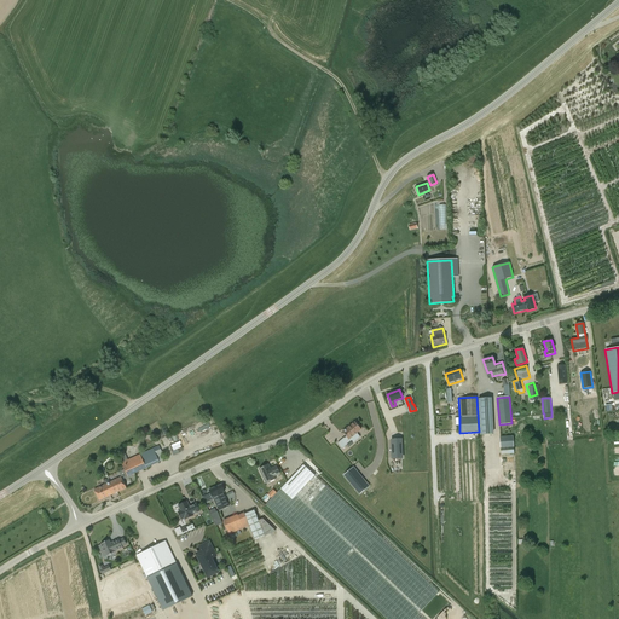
[(478,399),(480,434),(492,434),(491,399),(478,399)]
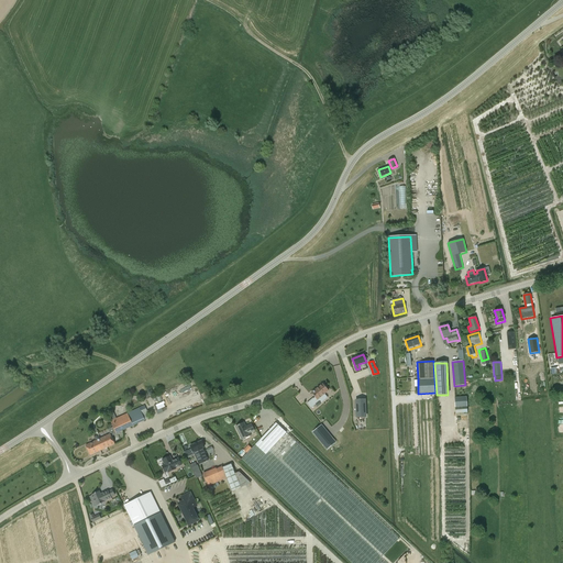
[(315,400),(313,399),(307,404),(310,408),(316,405),(318,407),(321,404),(319,401),(318,400),(329,390),(326,387),(326,386),(324,384),(323,384),(316,389),(311,393),(316,398),(315,400)]
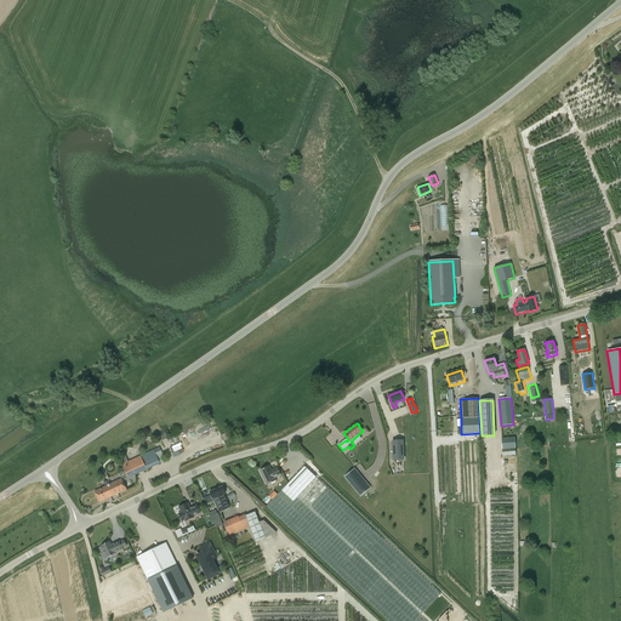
[(501,438),(502,445),(502,450),(502,456),(516,455),(516,449),(514,437),(501,438)]
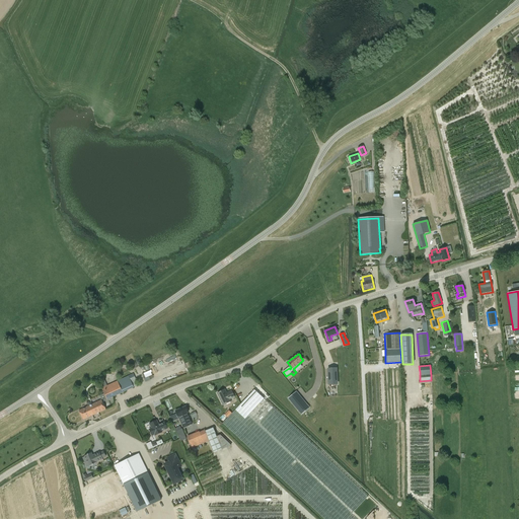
[(327,368),(328,385),(338,384),(338,368),(327,368)]
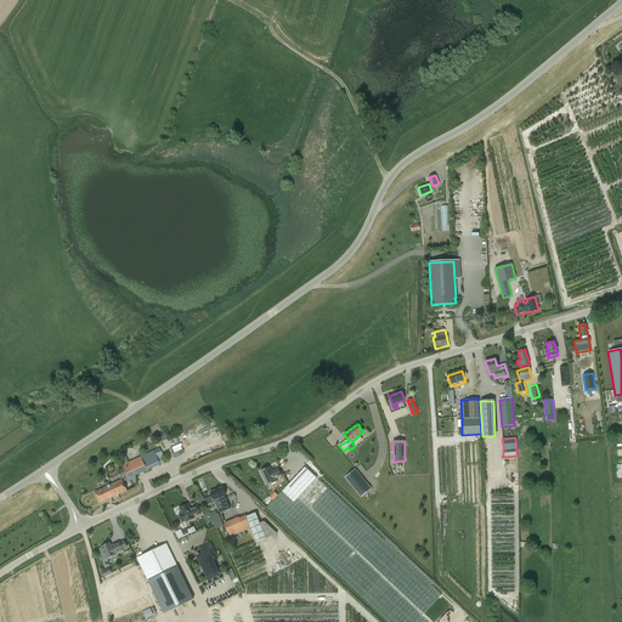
[(207,448),(188,454),(190,459),(208,452),(207,448)]
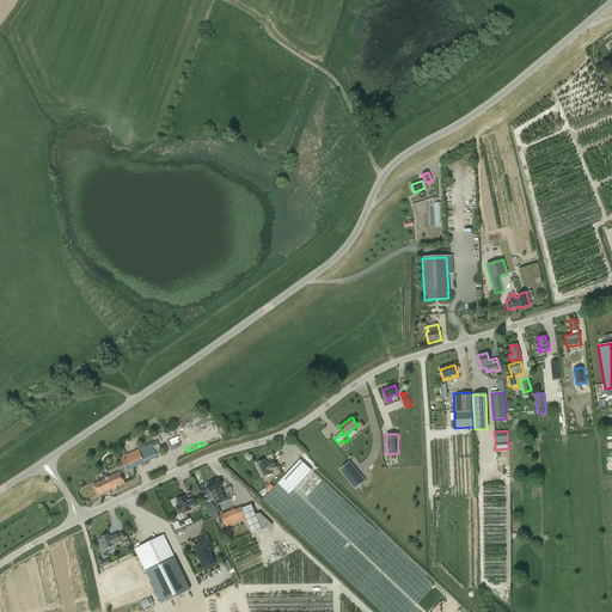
[(120,458),(126,471),(163,453),(159,444),(153,446),(151,444),(120,458)]
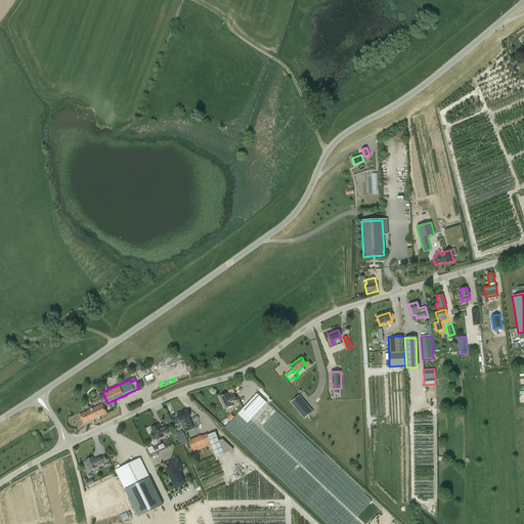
[(219,397),(225,409),(233,405),(232,403),(236,400),(233,395),(229,397),(227,393),(219,397)]
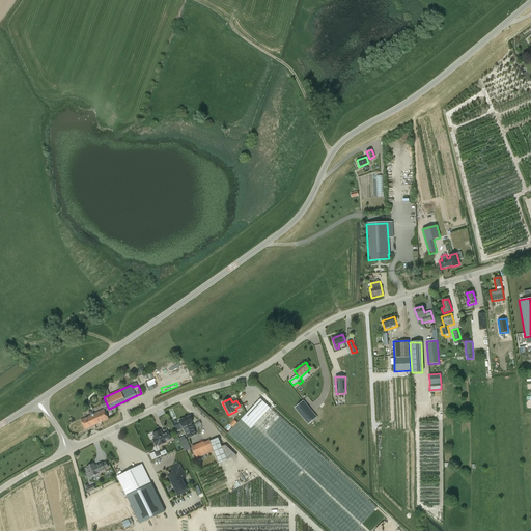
[(260,398),(228,432),(286,487),(332,530),(355,530),(359,526),(361,525),(376,508),(318,453),(260,398)]
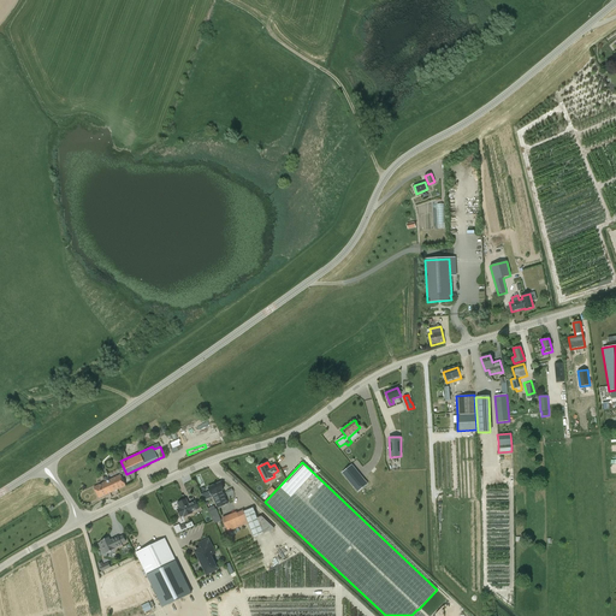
[(353,465),(343,472),(357,491),(367,484),(353,465)]
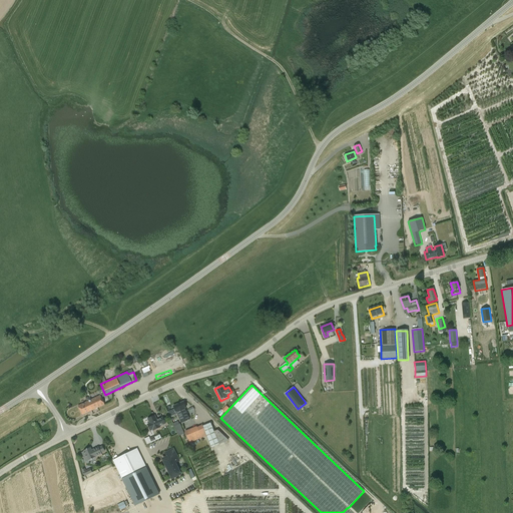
[(82,415),(104,405),(100,395),(78,406),(82,415)]
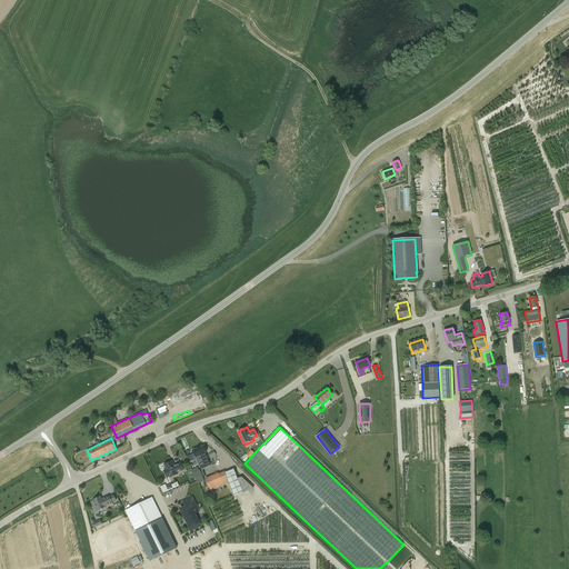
[(196,457),(197,459),(207,456),(206,452),(207,452),(203,446),(192,450),(195,457),(196,457)]
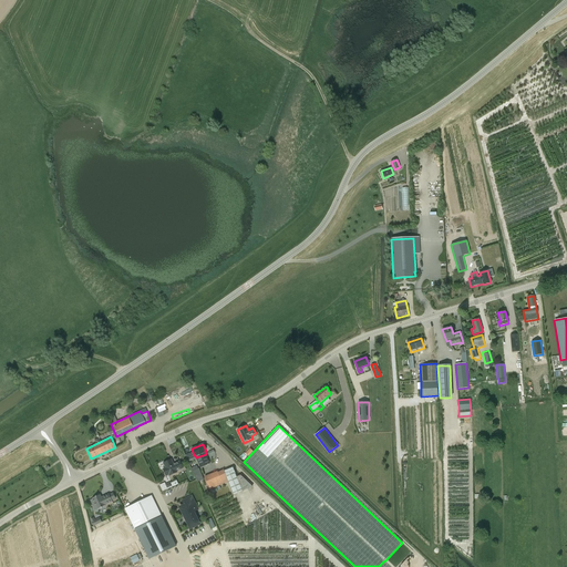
[(206,454),(196,457),(200,467),(210,463),(206,454)]
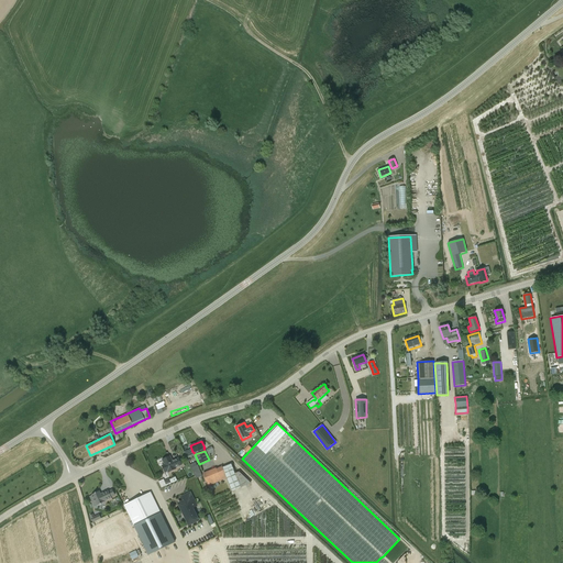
[(170,456),(162,460),(164,464),(162,465),(165,473),(167,472),(168,473),(176,468),(175,467),(181,465),(178,457),(173,461),(170,456)]
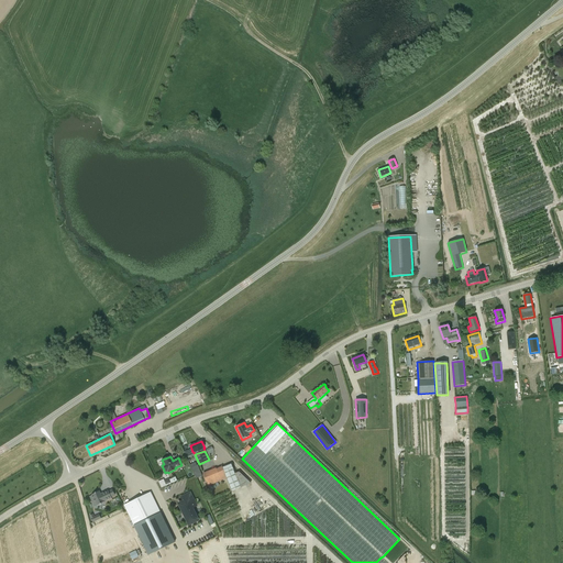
[(203,474),(208,486),(227,478),(232,490),(251,483),(239,472),(235,474),(231,464),(222,467),(222,466),(203,474)]
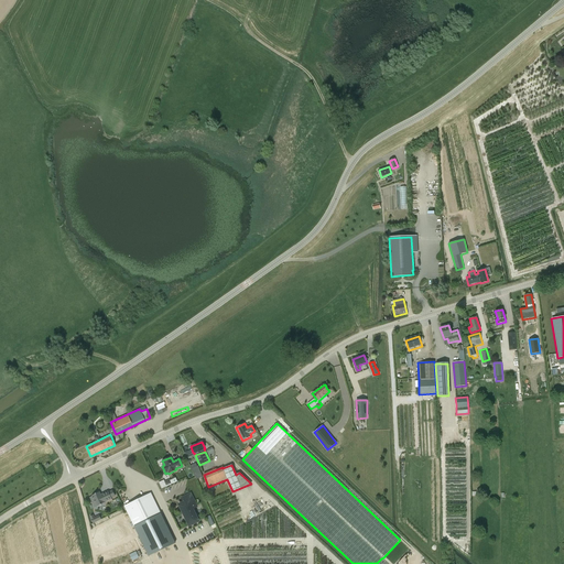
[(196,479),(203,477),(197,466),(192,468),(196,479)]
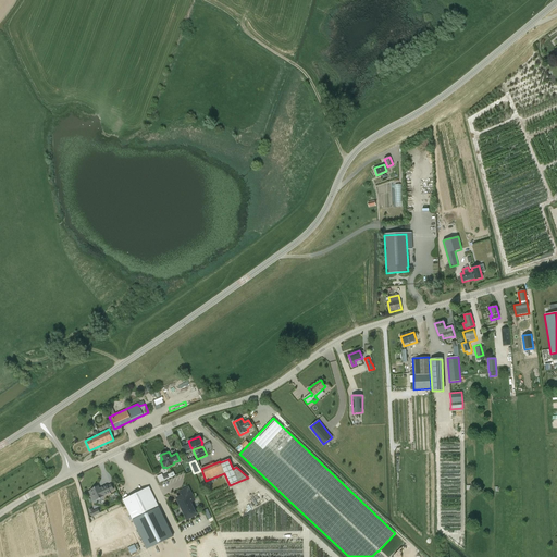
[(110,492),(107,485),(99,489),(98,485),(88,491),(90,496),(94,495),(96,500),(103,497),(103,496),(110,492)]
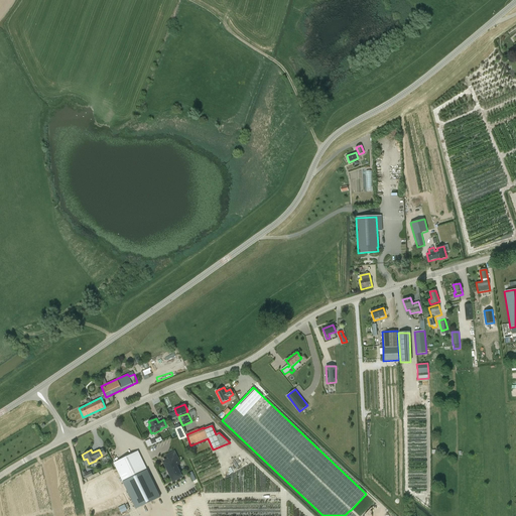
[(164,456),(166,460),(162,462),(172,483),(183,478),(177,466),(181,464),(174,450),(164,456)]
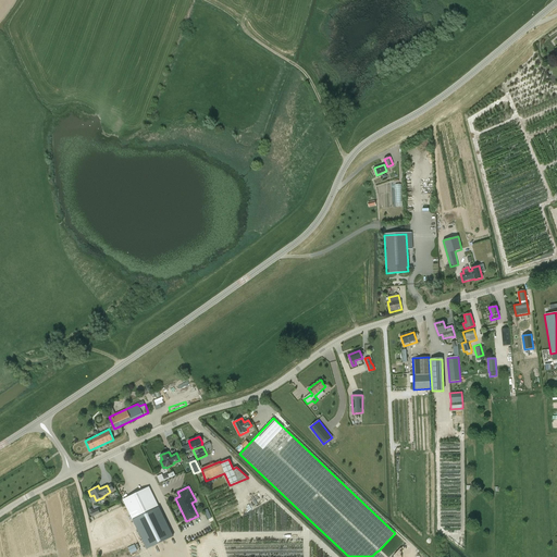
[(147,549),(173,536),(149,487),(123,500),(147,549)]
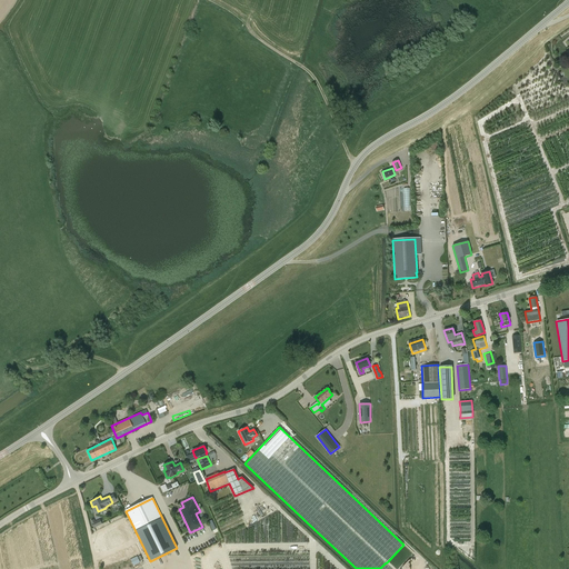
[(131,559),(135,566),(142,561),(139,556),(131,559)]
